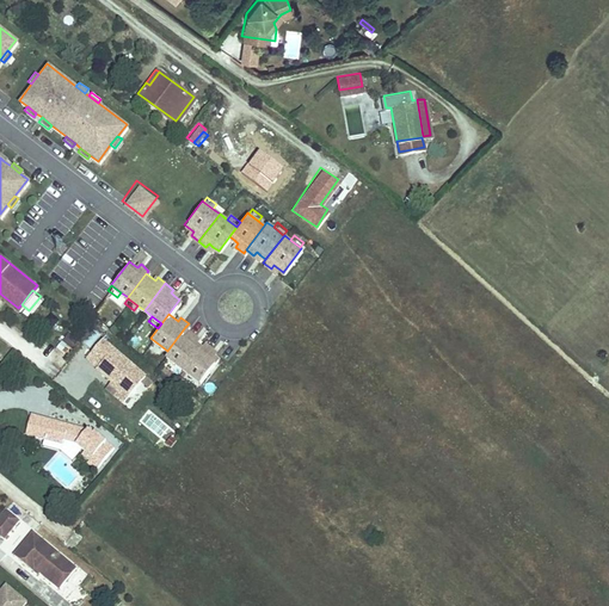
[(91,326),(81,338),(87,342),(98,332),(91,326)]
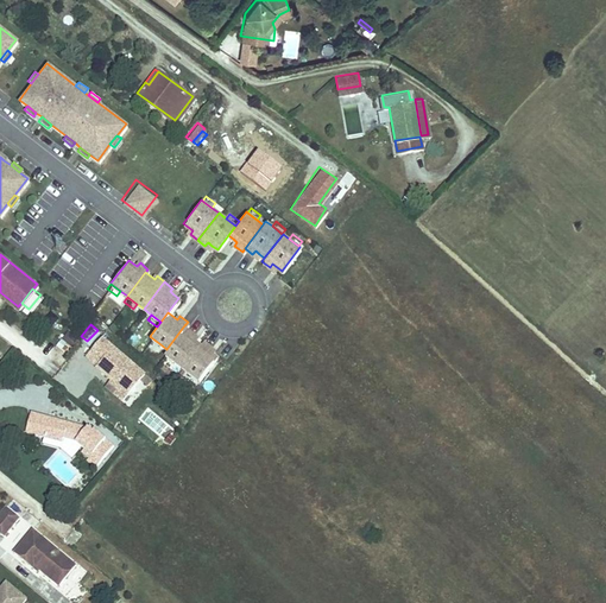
[(181,366),(199,342),(194,338),(190,335),(193,331),(184,325),(166,349),(164,353),(170,357),(180,365),(181,366)]
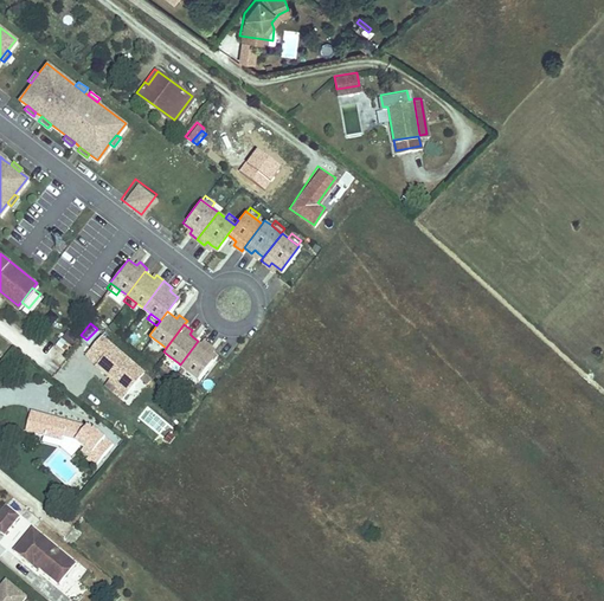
[(77,336),(66,327),(60,334),(72,342),(77,336)]
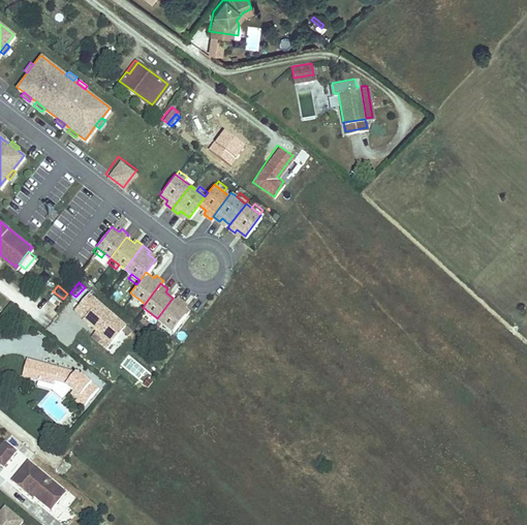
[(124,323),(87,291),(73,307),(83,316),(82,316),(96,329),(110,341),(121,328),(124,323)]
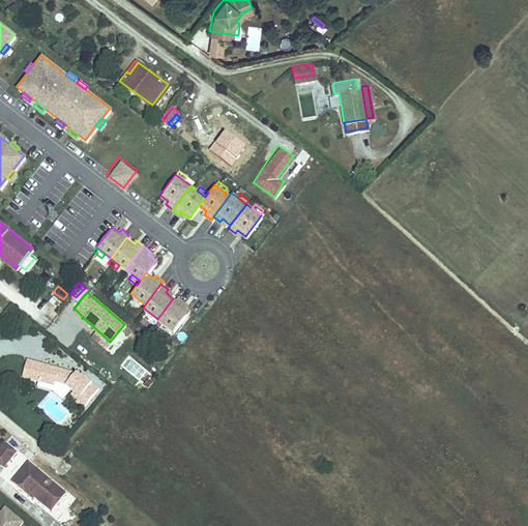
[(140,300),(132,294),(127,298),(137,304),(140,300)]
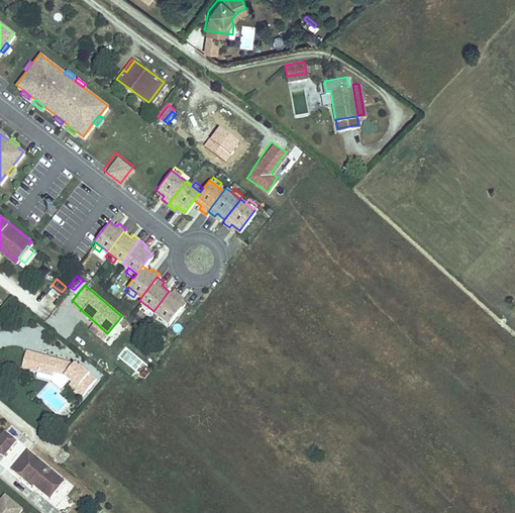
[(172,288),(169,291),(153,311),(159,315),(167,321),(168,322),(183,302),(180,299),(176,296),(178,293),(172,288)]
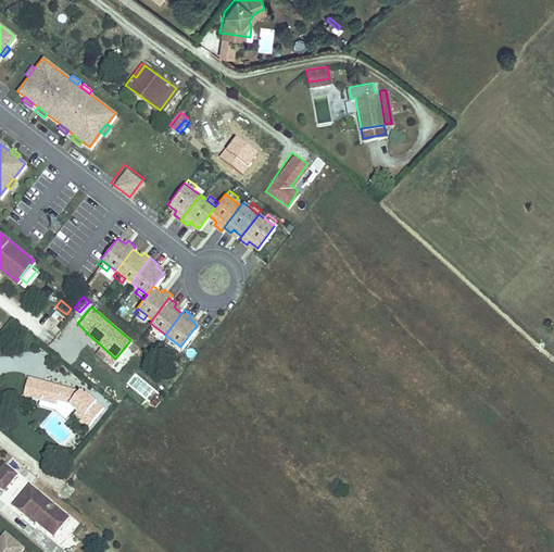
[(61,322),(65,316),(59,311),(54,317),(61,322)]
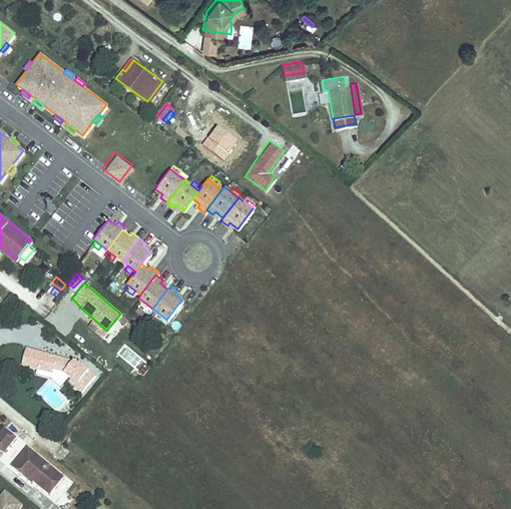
[(151,308),(143,302),(140,306),(148,313),(151,308)]
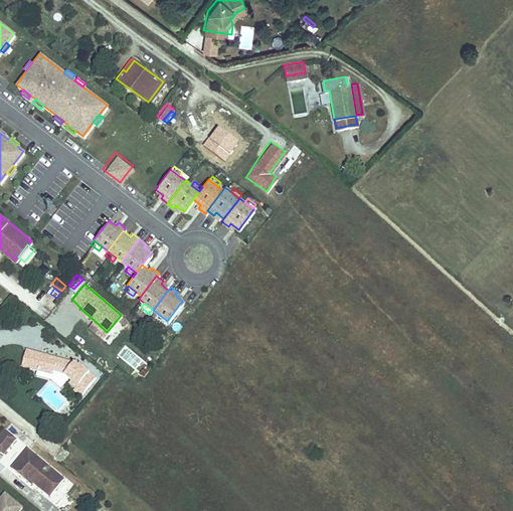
[(166,320),(158,314),(155,318),(163,324),(166,320)]
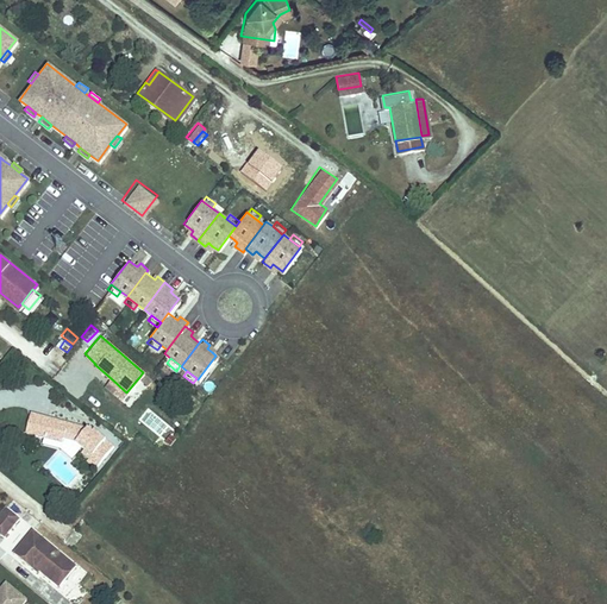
[(150,378),(143,372),(139,377),(145,383),(150,378)]
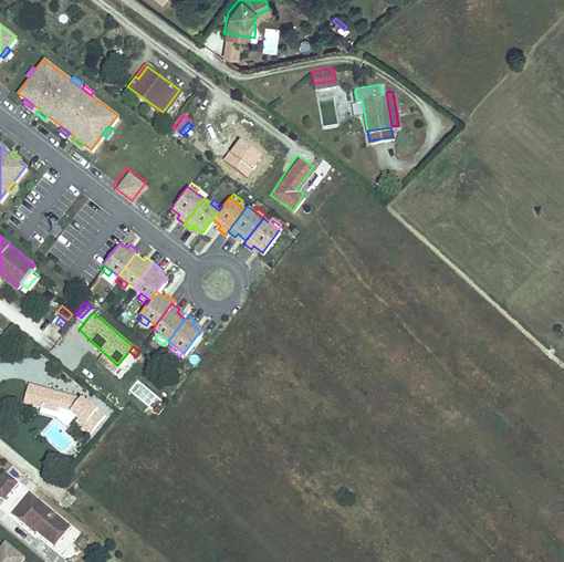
[(117,365),(103,352),(98,357),(113,370),(117,365)]
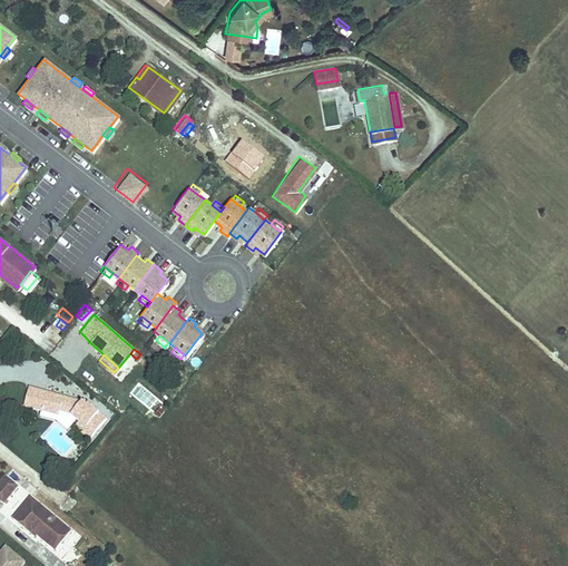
[(77,398),(28,383),(22,402),(40,407),(42,408),(45,400),(58,403),(57,408),(68,411),(75,416),(77,418),(85,423),(82,426),(90,432),(105,416),(87,400),(85,402),(84,403),(77,398)]
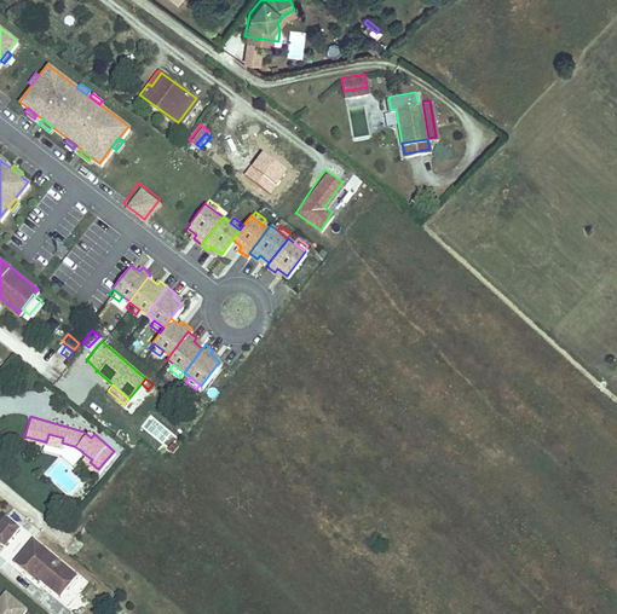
[(63,438),(48,434),(46,442),(62,446),(62,442),(63,438)]
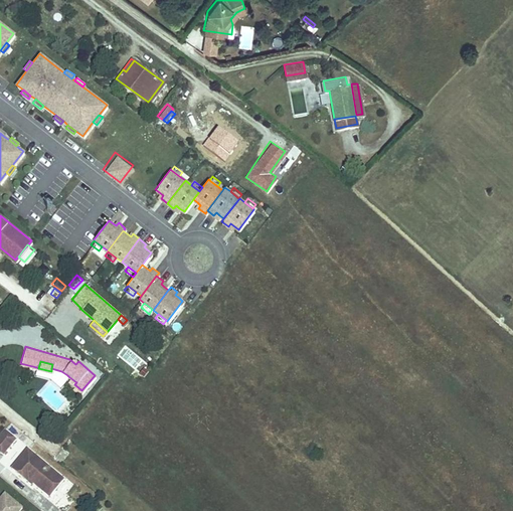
[(141,373),(146,367),(141,364),(137,369),(141,373)]
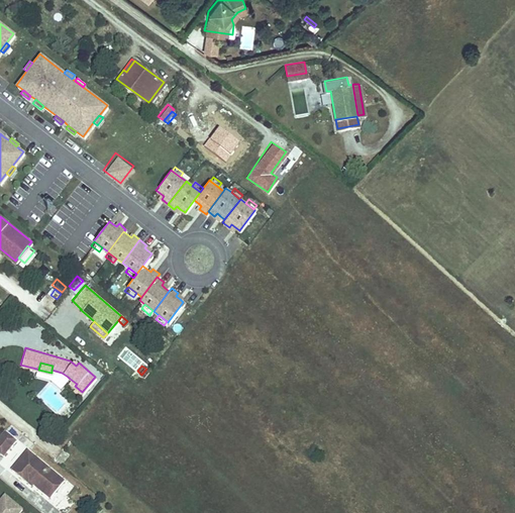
[(60,387),(68,377),(62,373),(52,370),(52,373),(38,370),(36,369),(35,375),(49,379),(60,387)]
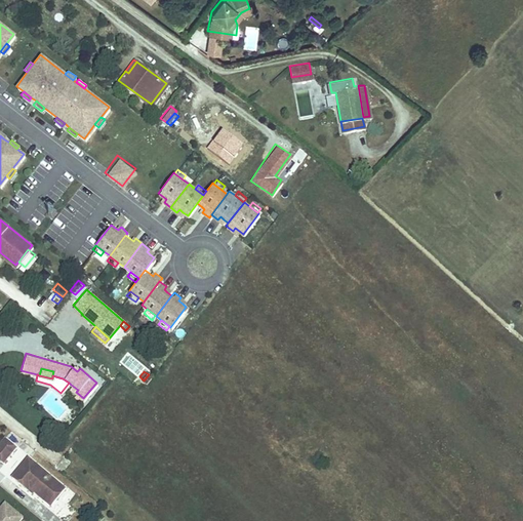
[(107,379),(102,375),(97,379),(103,384),(107,379)]
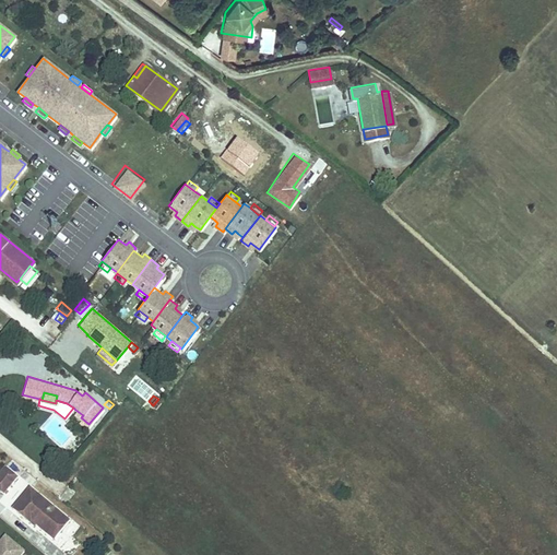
[(83,415),(75,410),(73,413),(80,418),(81,417),(83,415)]
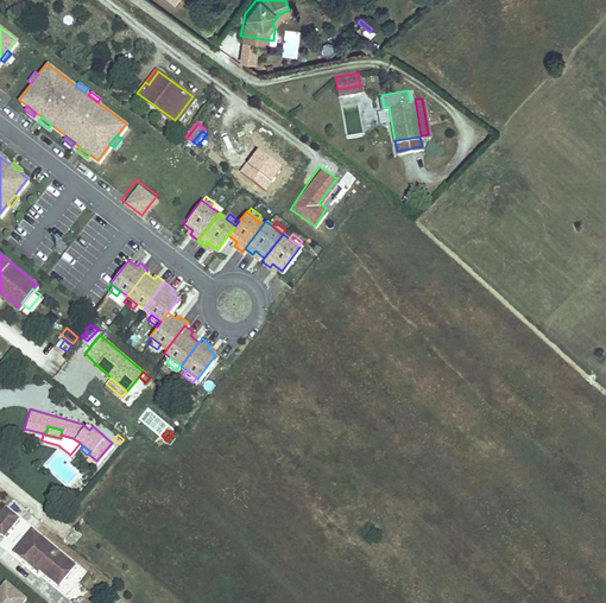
[(96,461),(88,454),(87,455),(83,459),(92,467),(96,461)]
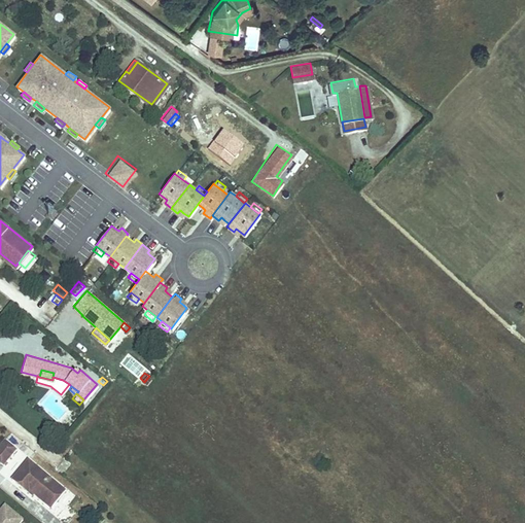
[(0,460),(2,462),(15,447),(3,437),(0,441),(0,460)]
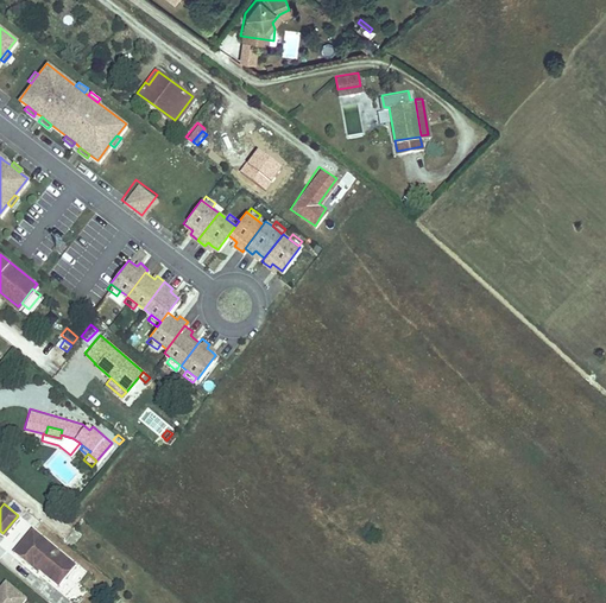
[(74,562),(31,526),(12,550),(31,565),(36,559),(39,563),(37,566),(38,567),(48,576),(55,567),(63,576),(74,562)]
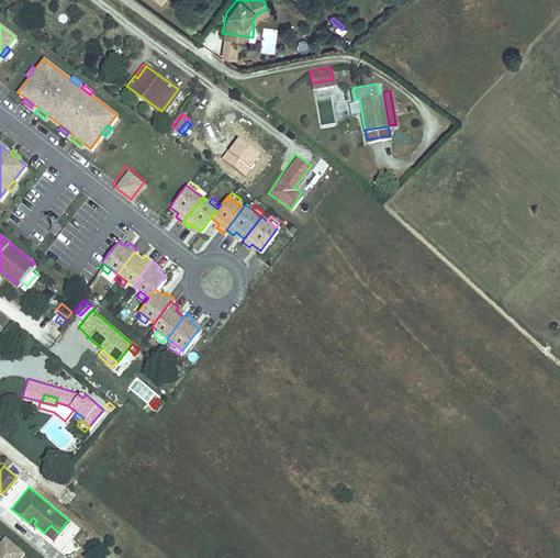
[(58,533),(51,525),(44,533),(53,539),(58,533)]
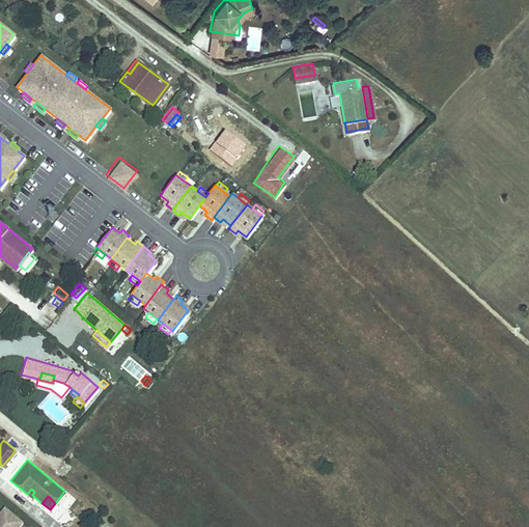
[(0,526),(15,526),(21,520),(3,505),(0,509),(0,526)]
